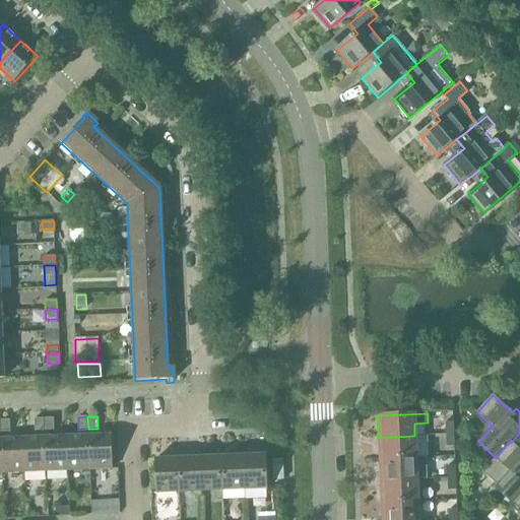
[(45,431),(45,418),(36,418),(36,431),(45,431)]
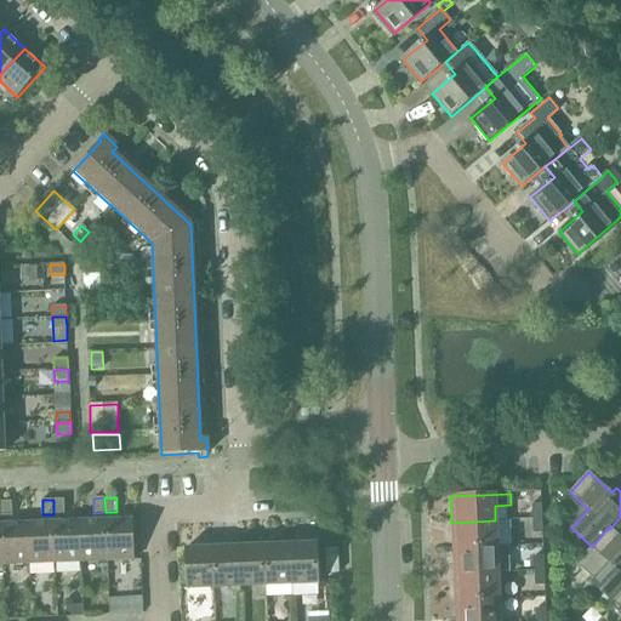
[(53,500),(53,514),(63,514),(63,500),(53,500)]
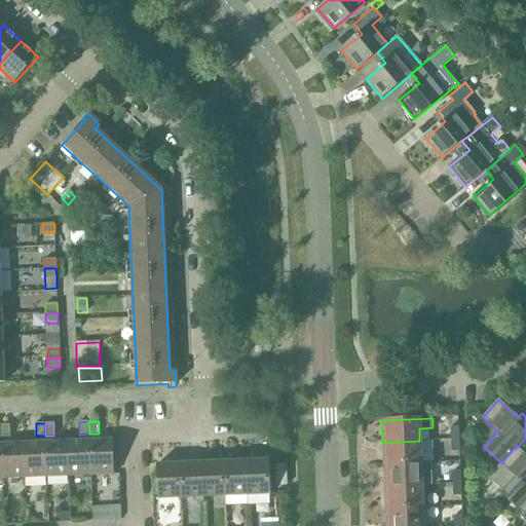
[(0,425),(0,438),(10,438),(9,425),(0,425)]
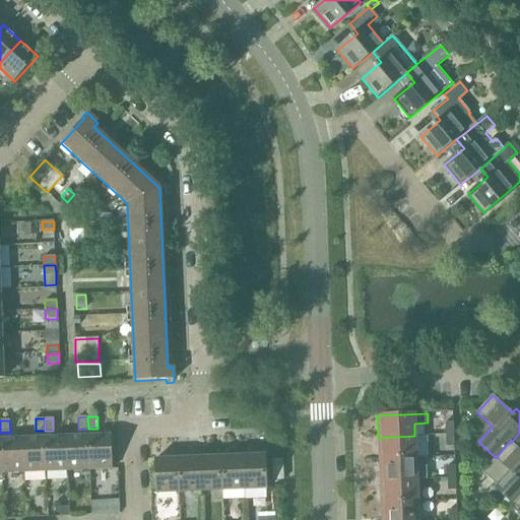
[(445,435),(453,435),(453,423),(445,423),(445,435)]
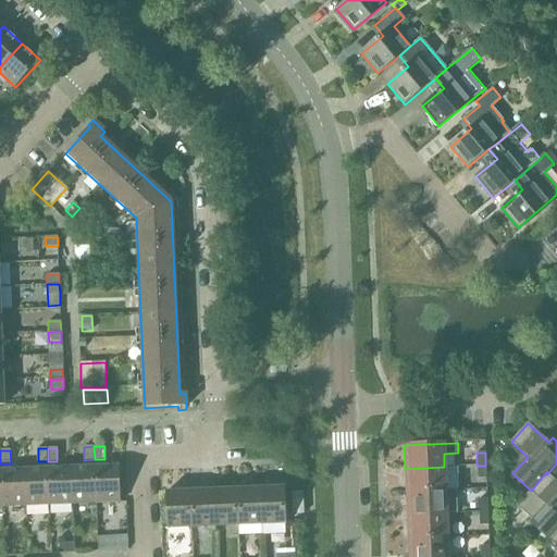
[(485,466),(477,466),(478,478),(486,477),(485,466)]
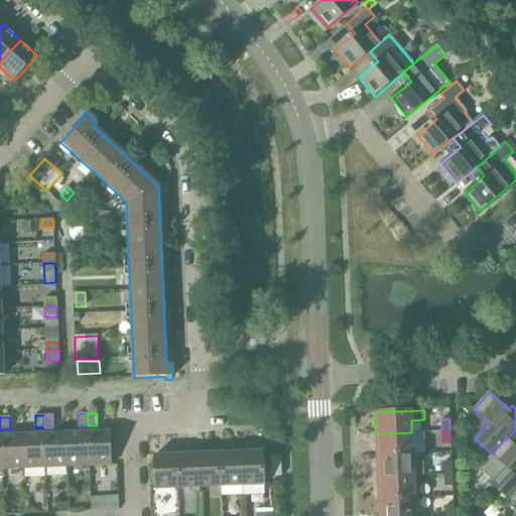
[(88,433),(89,466),(111,465),(110,432),(88,433)]
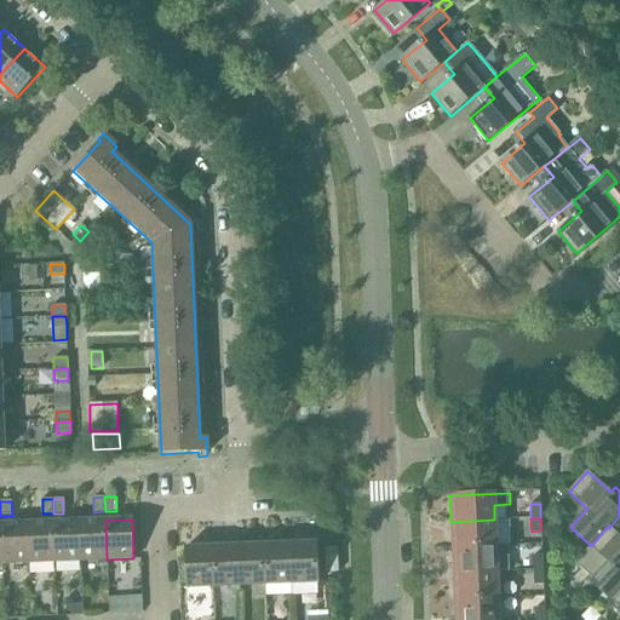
[(452,547),(495,546),(494,520),(451,522),(452,547)]
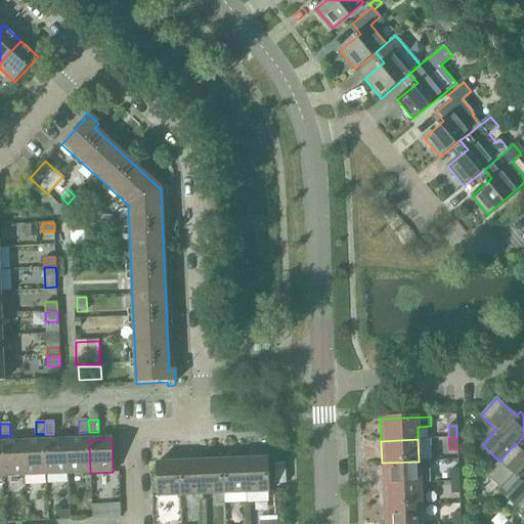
[(90,473),(89,440),(67,441),(69,474),(90,473)]
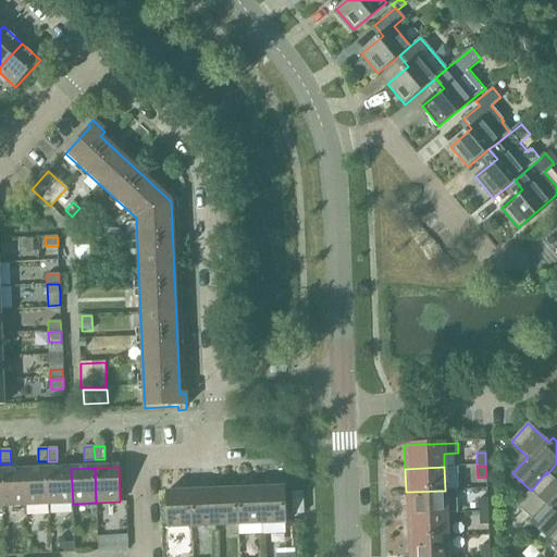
[(49,505),(48,469),(24,470),(26,506),(49,505)]
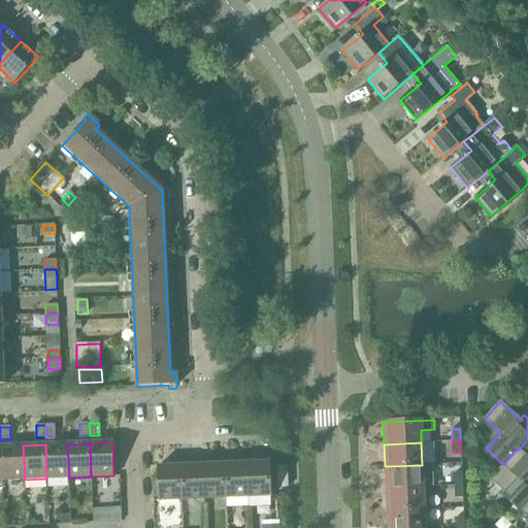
[(69,477),(67,444),(45,444),(46,479),(69,477)]
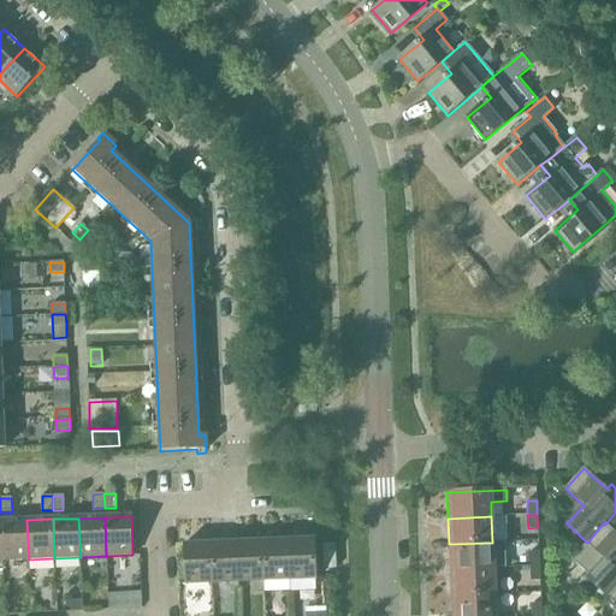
[(29,560),(27,520),(1,521),(3,561),(29,560)]
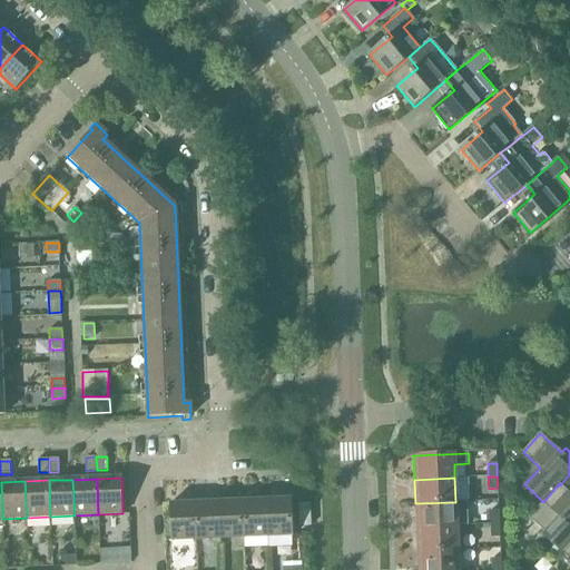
[(559,483),(543,502),(527,520),(543,534),(543,536),(559,549),(561,551),(569,541),(569,493),(560,485),(559,483)]
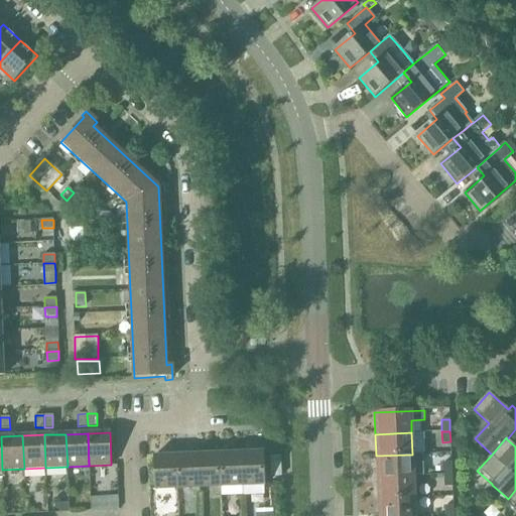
[(264,453),(263,453),(241,454),(242,486),(265,485),(264,453)]
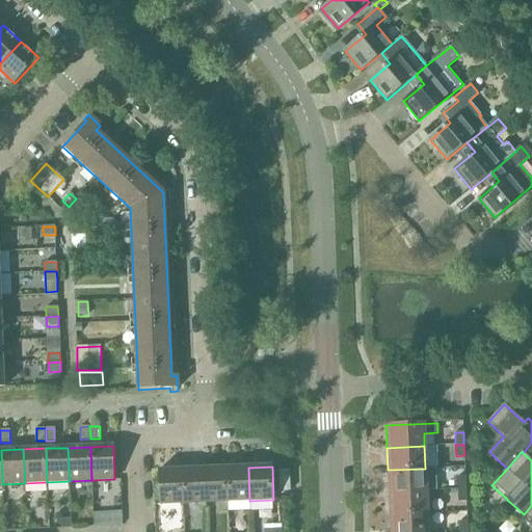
[(227,502),(225,468),(204,469),(205,503),(227,502)]
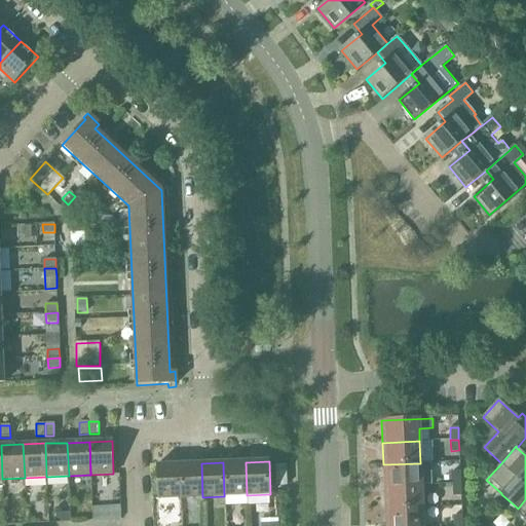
[(247,495),(246,462),(223,462),(224,496),(247,495)]
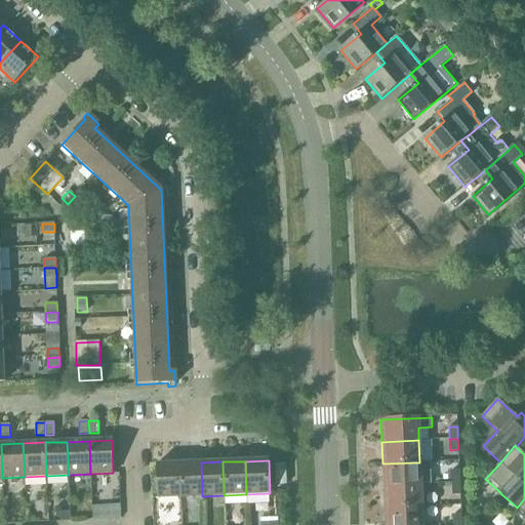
[(202,496),(201,462),(178,463),(179,497),(202,496)]
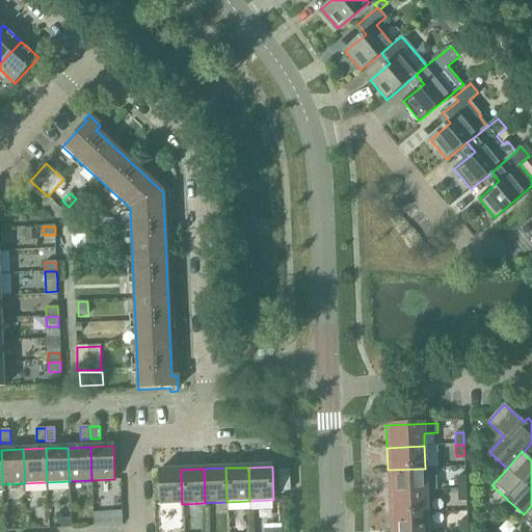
[(389,493),(426,490),(425,469),(388,470),(389,493)]
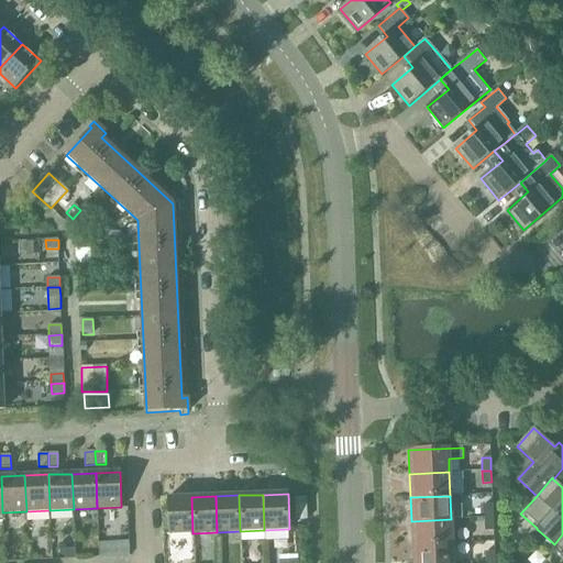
[(192,533),(191,497),(167,498),(168,533),(192,533)]
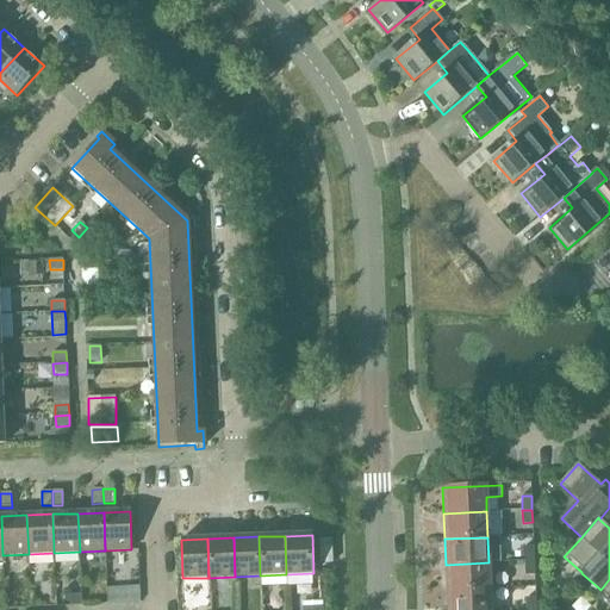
[(524,561),(534,561),(534,546),(524,547),(524,561)]
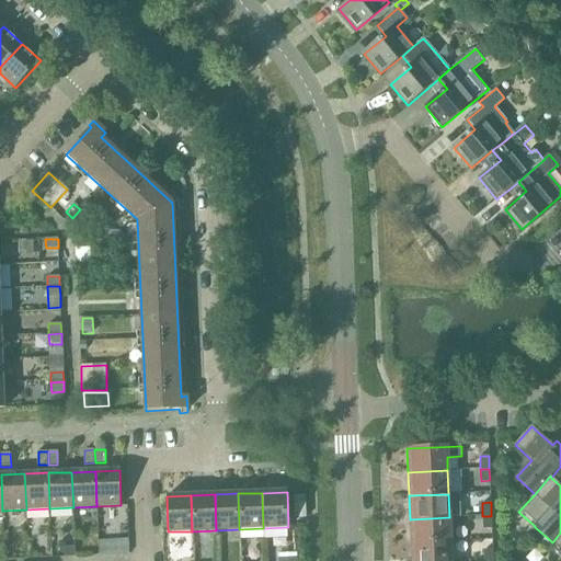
[(491,516),(482,516),(483,528),(492,528),(491,516)]
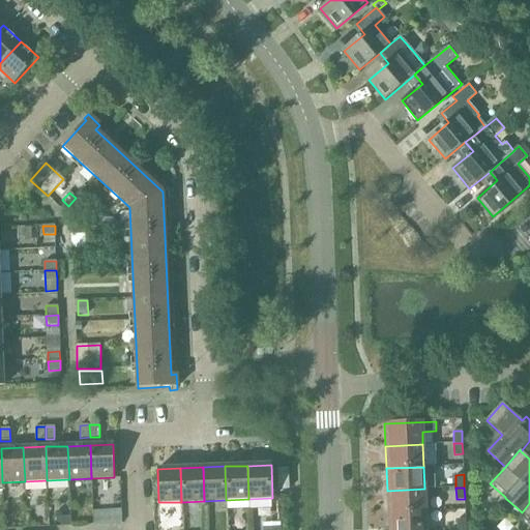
[(388,512),(425,511),(424,489),(387,491),(388,512)]
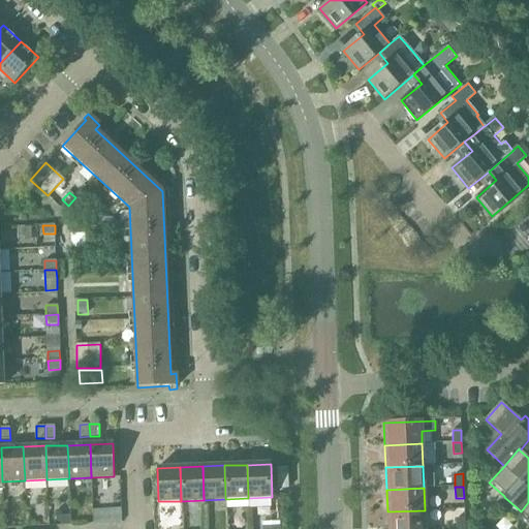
[(504,497),(499,503),(512,516),(519,509),(504,497)]
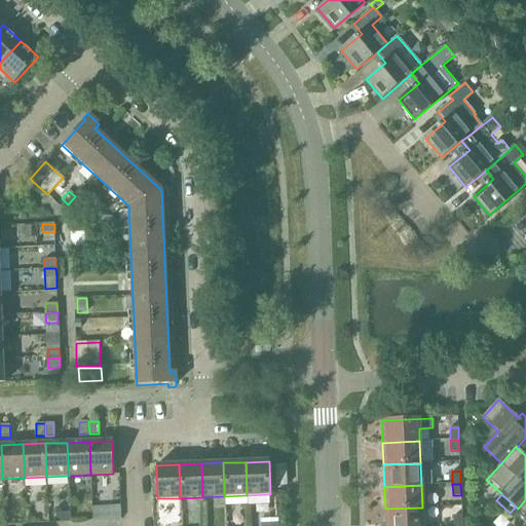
[(120,506),(110,506),(111,520),(120,520),(120,506)]
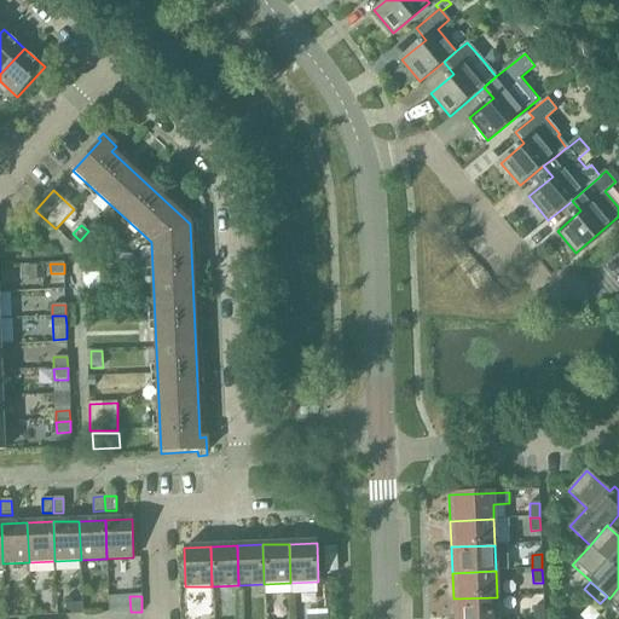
[(453,618),(497,618),(497,597),(453,599),(453,618)]
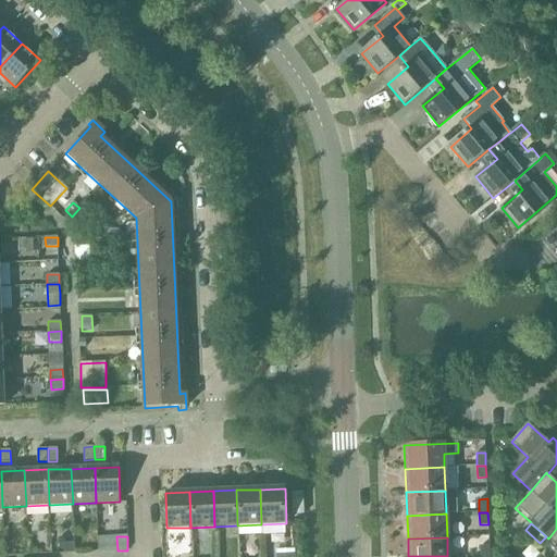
[(74,543),(63,543),(63,553),(74,553),(74,543)]
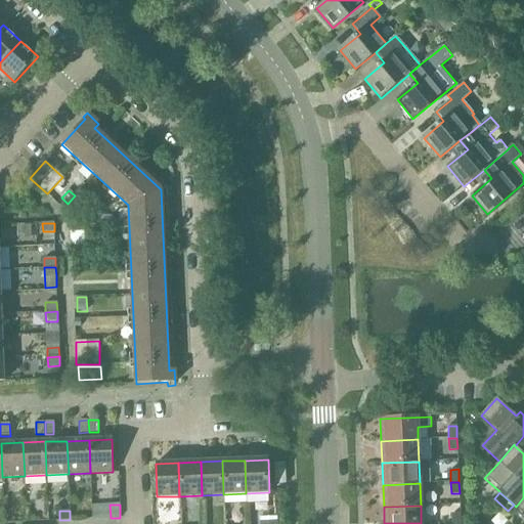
[(279,523),(279,514),(263,515),(263,523),(279,523)]
